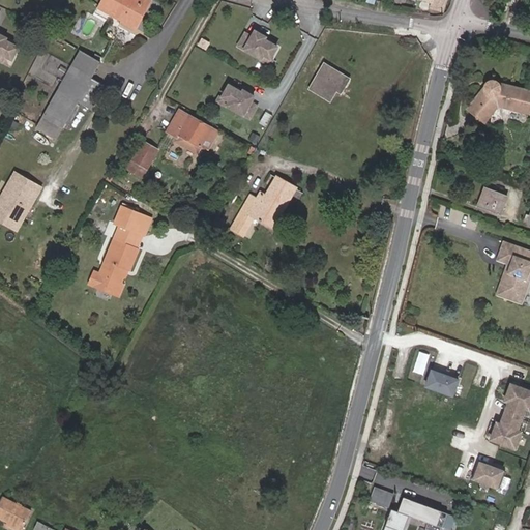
[(137,27),(152,1),(150,0),(104,0),(99,8),(121,20),(121,19),(137,27)]
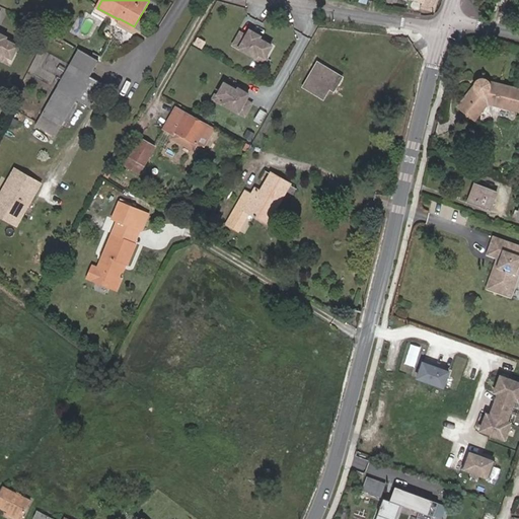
[(435,10),(437,0),(417,0),(424,2),(423,7),(435,10)]
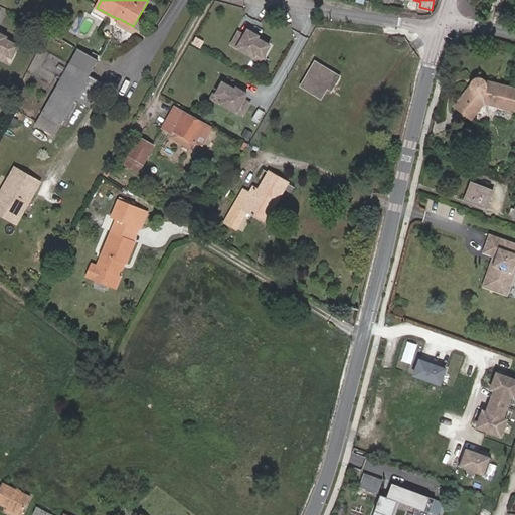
[(258,38),(247,32),(244,38),(238,34),(231,46),(253,58),(255,54),(263,58),(269,47),(256,40),(258,38)]
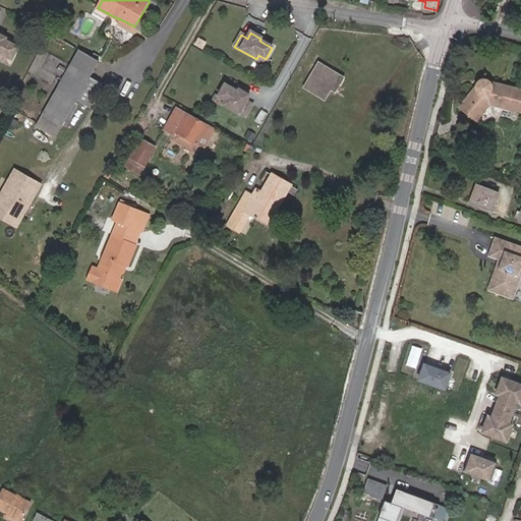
[(6,38),(0,34),(0,57),(2,59),(4,55),(11,59),(18,48),(5,40),(6,38)]
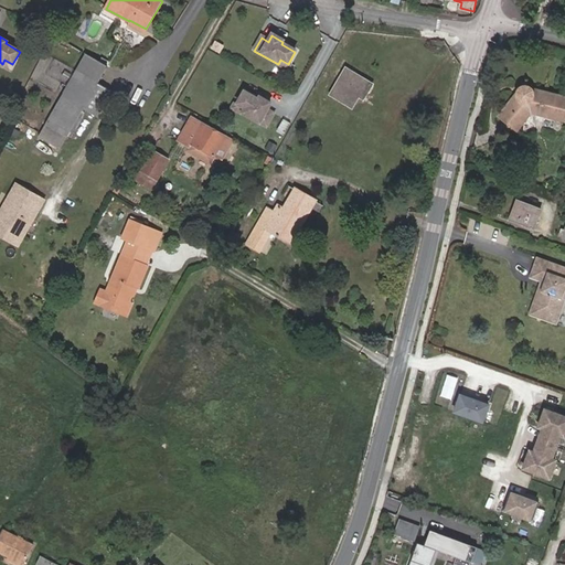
[(46,124),(68,136),(84,107),(99,116),(114,91),(98,82),(107,65),(87,54),(46,124)]
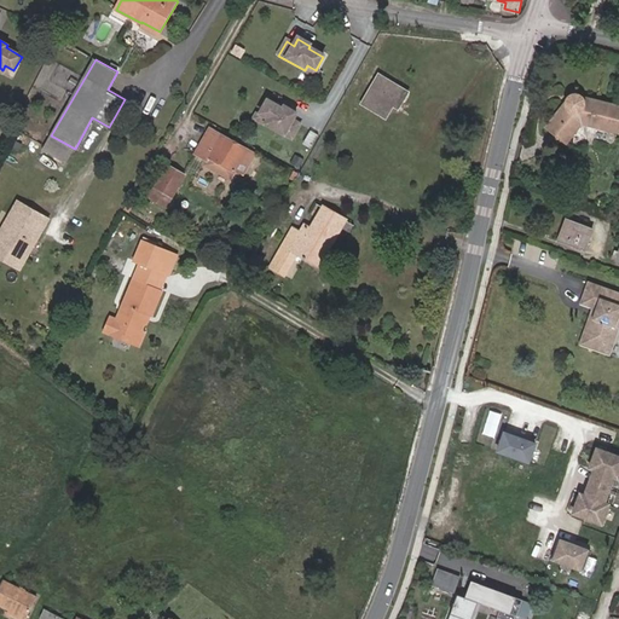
[(399,108),(409,91),(381,74),(364,103),(387,116),(394,104),(399,108)]
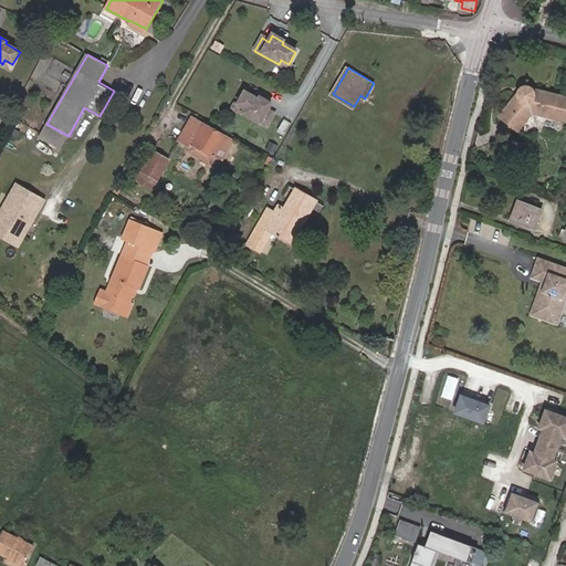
[(516,94),(500,115),(519,129),(533,112),(564,118),(565,111),(565,97),(532,88),(531,87),(530,87),(528,86),(527,86),(526,86),(525,86),(524,86),(523,86),(522,87),(521,87),(520,88),(519,90),(519,91),(517,92),(516,93),(516,94)]
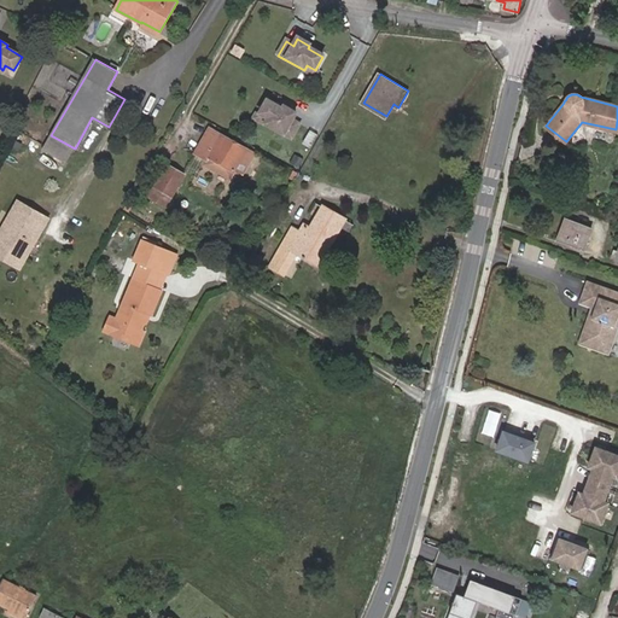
[(291,121),(295,114),(283,106),(281,110),(266,101),(258,115),(267,120),(263,124),(290,139),(298,124),(291,121)]
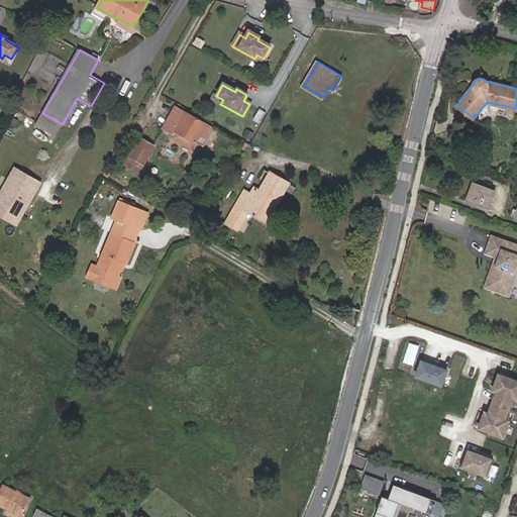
[(193,148),(207,124),(177,107),(165,128),(174,133),(172,136),(193,148)]
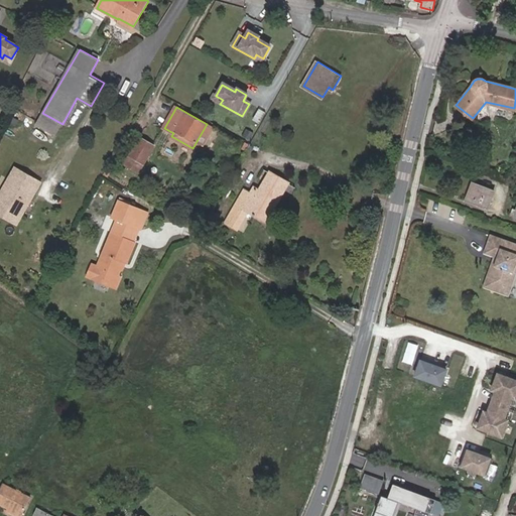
[(56,133),(62,124),(42,113),(37,122),(56,133)]
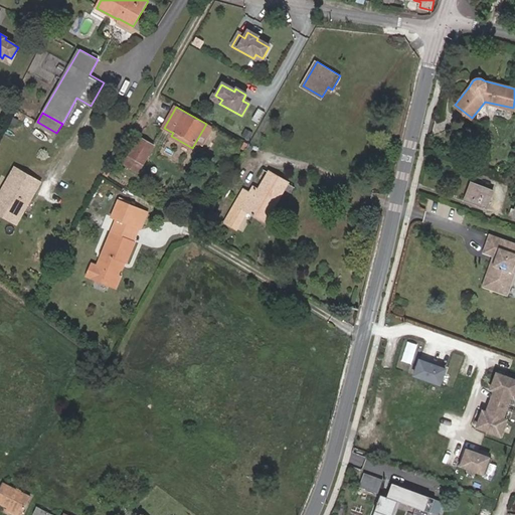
[(139,171),(154,145),(140,137),(125,163),(139,171)]
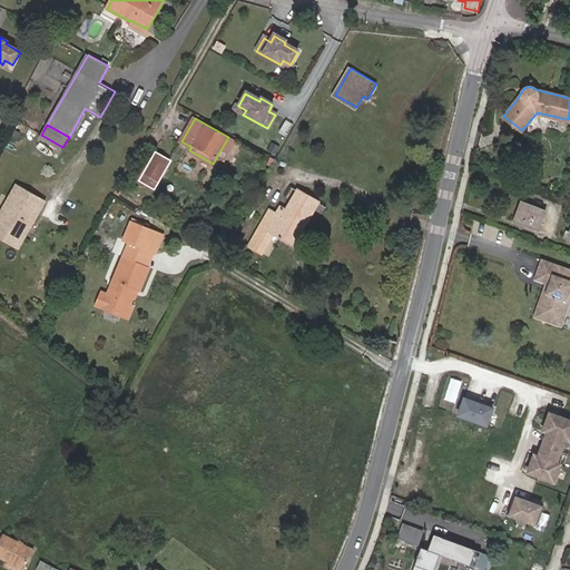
[(0,234),(17,244),(41,200),(18,188),(0,219),(0,234)]
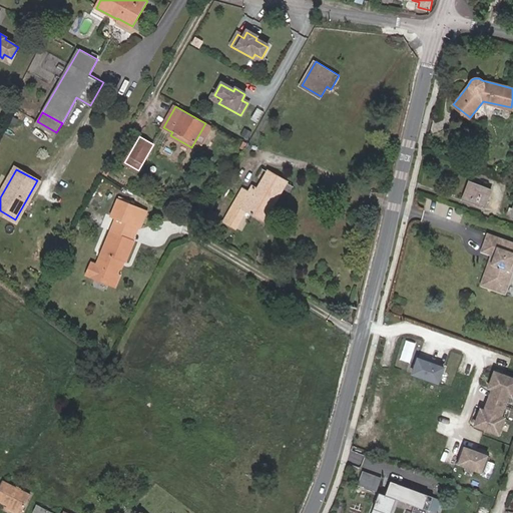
[(224,220),(236,227),(246,209),(265,220),(287,181),(269,170),(259,188),(252,185),(249,191),(243,188),(224,220)]
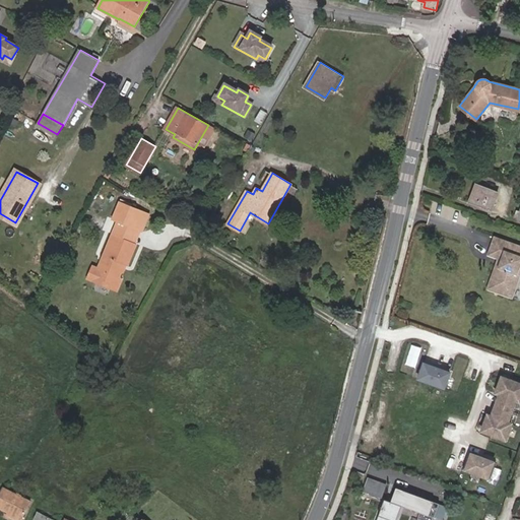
[(468,201),(492,208),(498,192),(475,184),(468,201)]
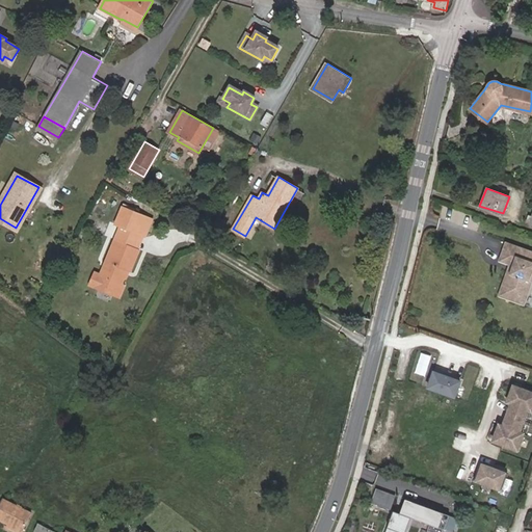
[(118,224),(126,208),(123,206),(115,222),(118,224)]
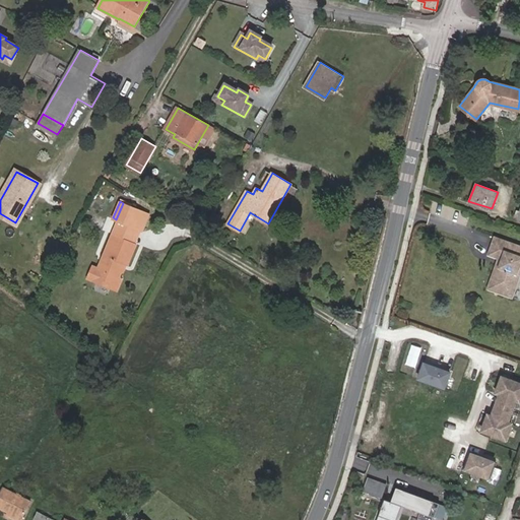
[(139,230),(146,213),(123,203),(116,219),(119,220),(139,230)]
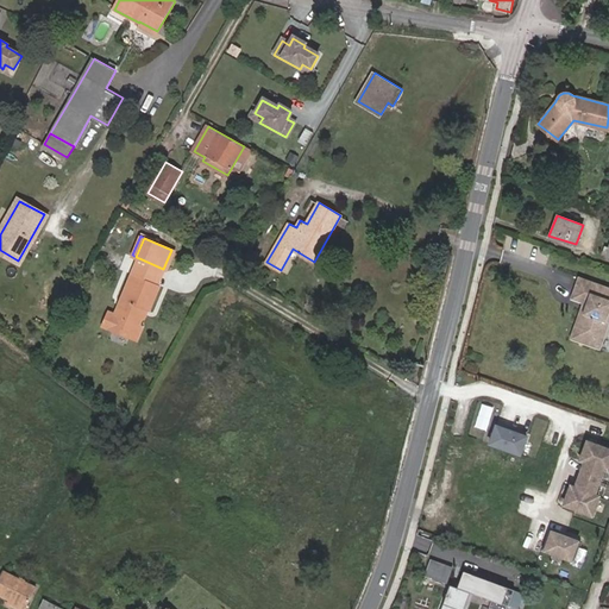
[(608,267),(608,248),(604,246),(601,255),(596,253),(594,262),(608,267)]
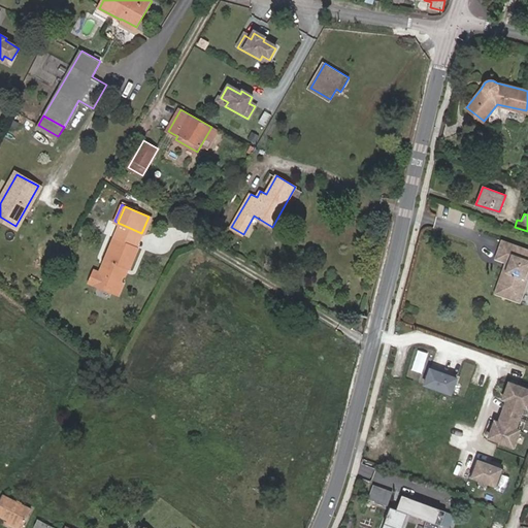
[(145,234),(152,218),(149,217),(141,233),(145,234)]
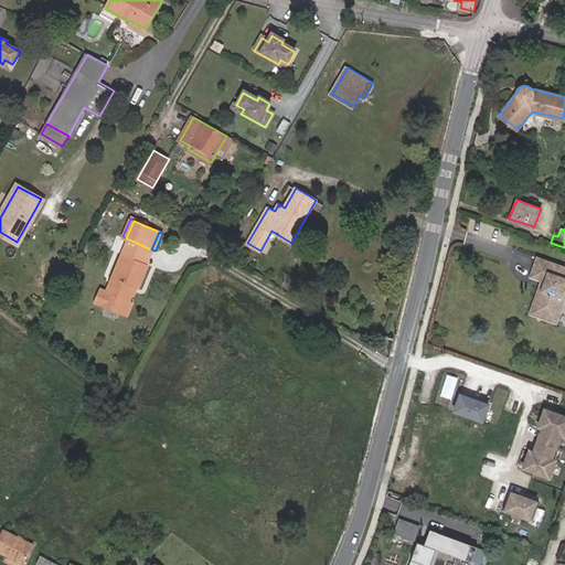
[(145,265),(151,249),(129,240),(123,255),(145,265)]
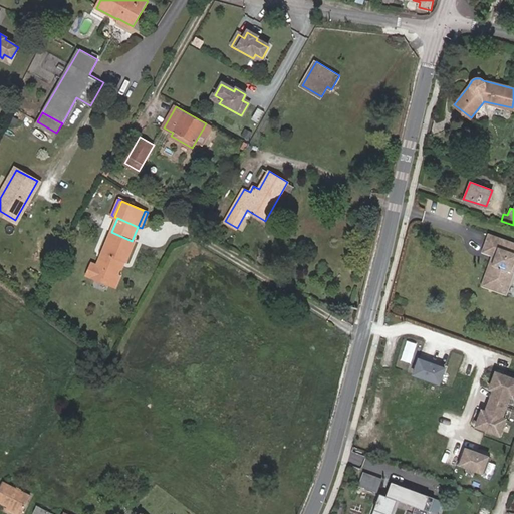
[(125,261),(135,241),(132,241),(111,232),(97,265),(97,267),(93,277),(112,285),(117,273),(119,268),(117,264),(119,258),(124,260),(125,261)]
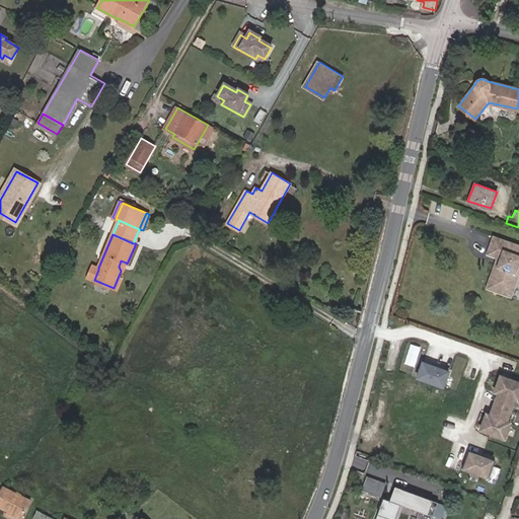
[(511,291),(518,268),(518,244),(494,236),(488,254),(498,258),(501,260),(492,284),(511,291)]
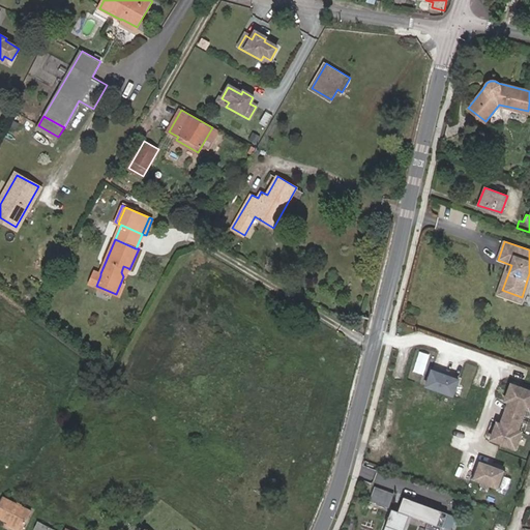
[(523,304),(529,284),(529,273),(522,297),(502,290),(511,265),(508,264),(497,295),(523,304)]
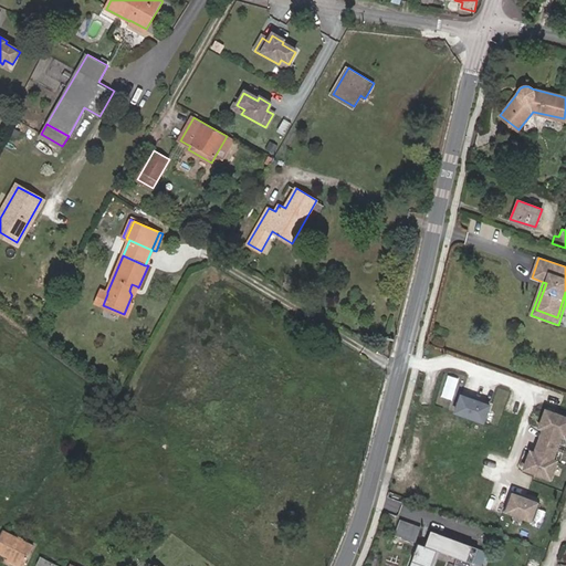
[(103,305),(107,294),(107,292),(101,289),(95,302),(103,305)]
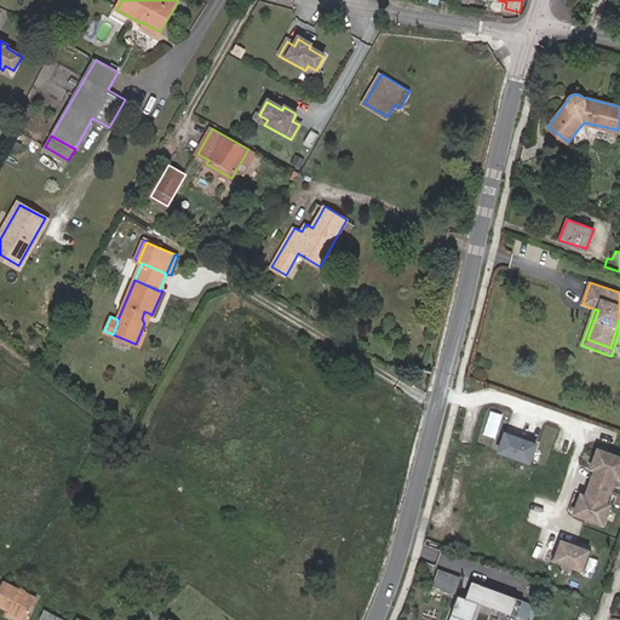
[(533,441),(503,430),(495,452),(524,463),(533,441)]
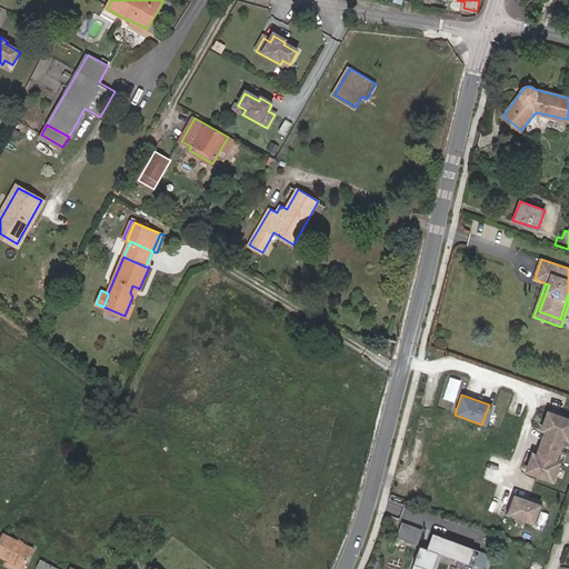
[(553,461),(562,438),(566,439),(568,430),(568,420),(547,412),(540,429),(545,431),(536,456),(531,453),(526,471),(551,480),(557,463),(553,461)]
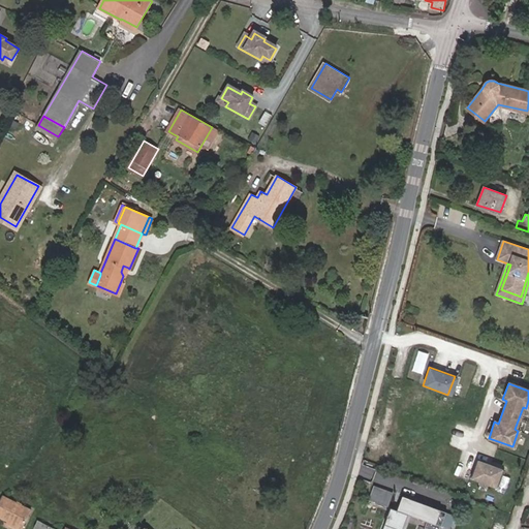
[(502,469),(476,461),(470,478),(495,488),(502,469)]
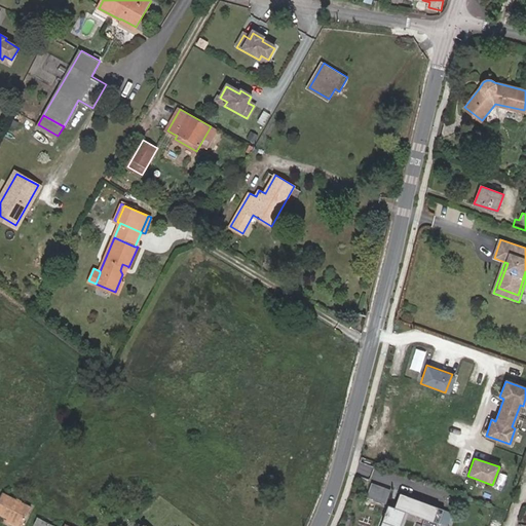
[(368,496),(388,501),(391,486),(372,482),(368,496)]
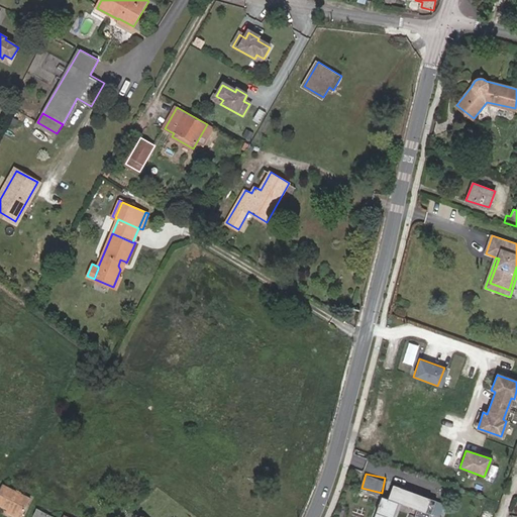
[(0,504),(8,509),(21,516),(30,499),(3,485),(0,490),(0,504)]
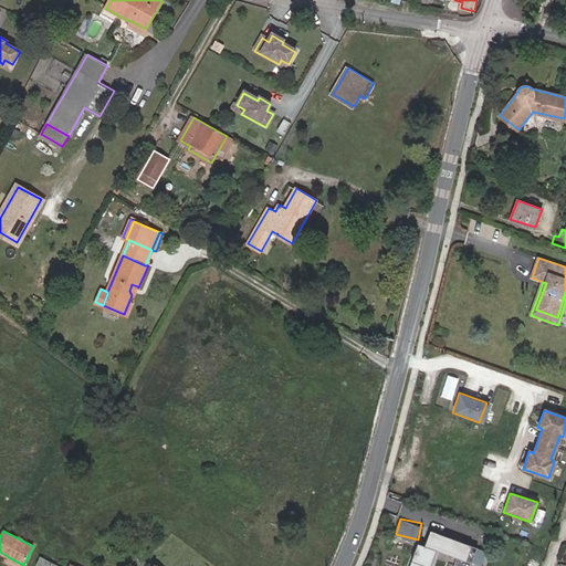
[(481,565),(486,553),(429,532),(423,546),(478,565),(481,565)]
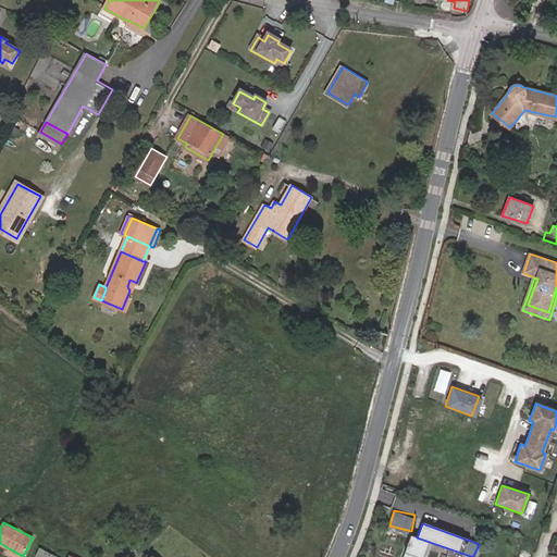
[(38,556),(58,556),(40,547),(36,556),(38,556)]
